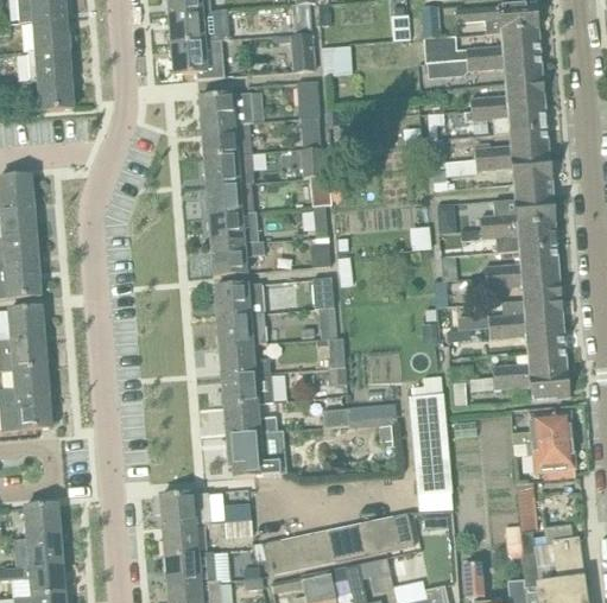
[(67,17),(64,0),(31,0),(33,20),(67,17)]
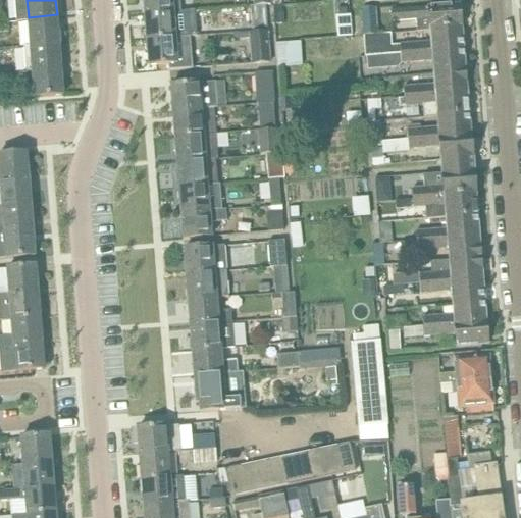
[(144,0),(145,11),(180,8),(179,0),(144,0)]
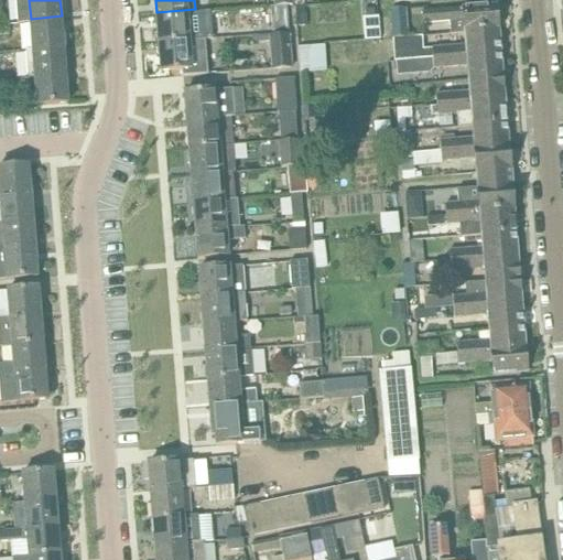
[(285,0),(274,1),(270,2),(272,29),(288,28),(285,0)]
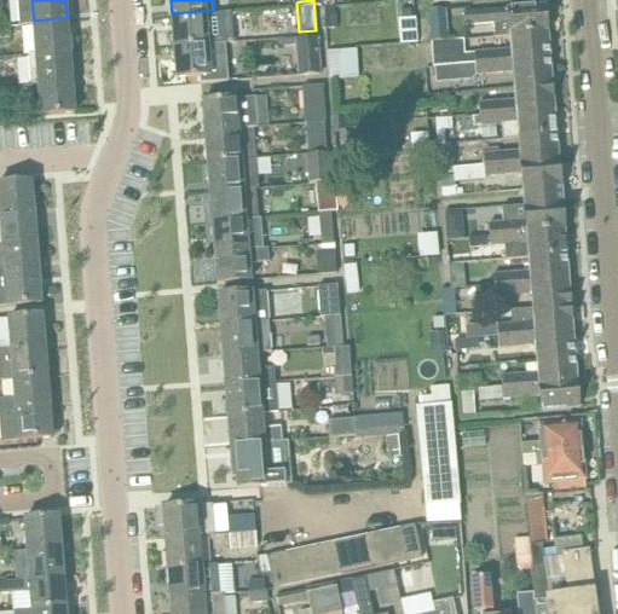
[(495,33),(510,32),(548,28),(546,3),(465,10),(466,21),(494,18),(495,33)]
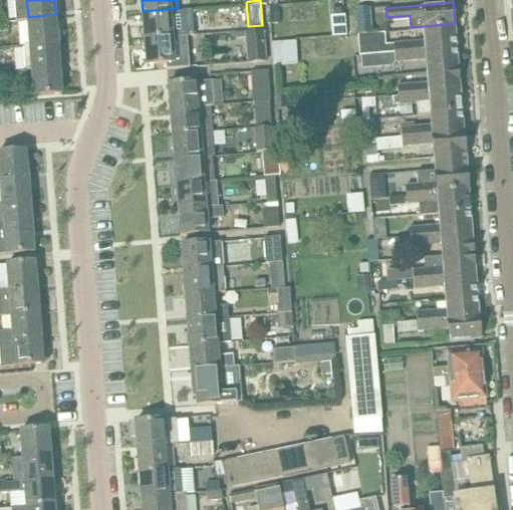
[(179,16),(178,8),(143,11),(145,36),(187,32),(185,15),(179,16)]
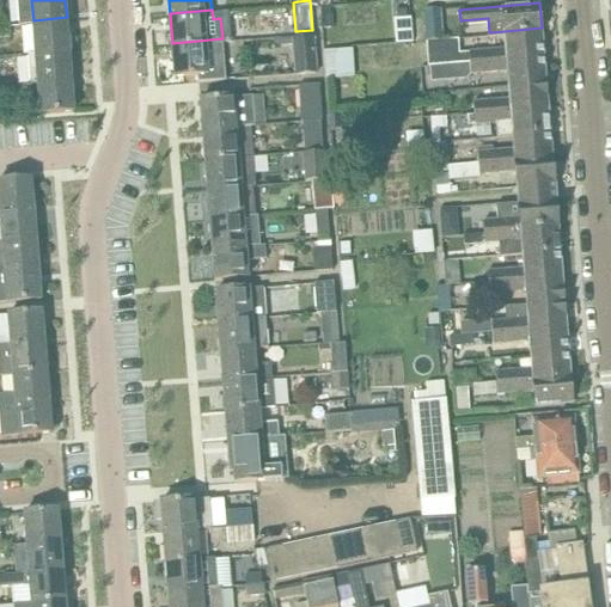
[(425,37),(444,36),(441,10),(422,11),(425,37)]
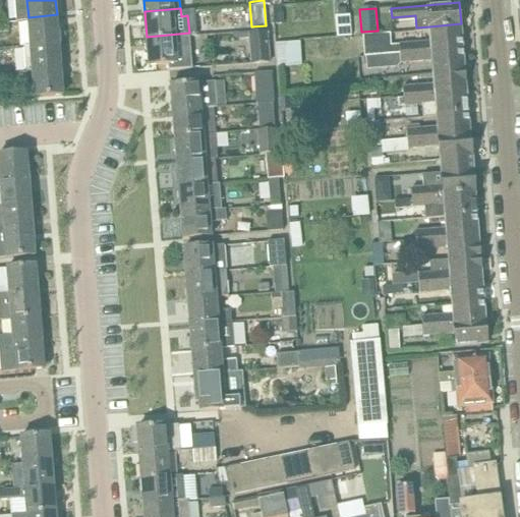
[(57,14),(29,17),(31,42),(59,40),(57,14)]
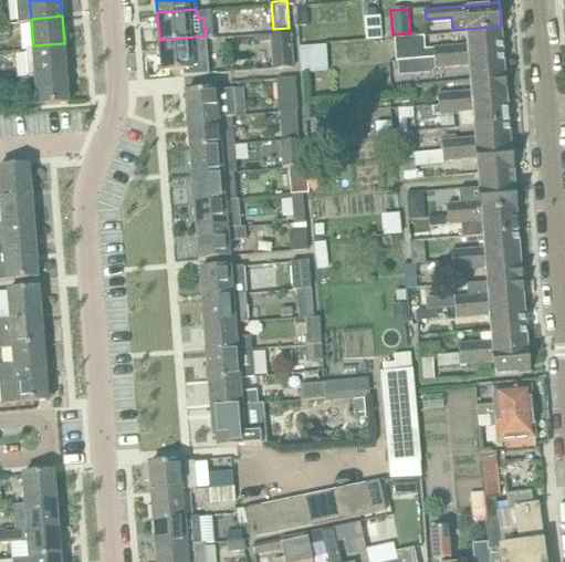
[(11,20),(0,21),(0,31),(11,31),(11,20)]
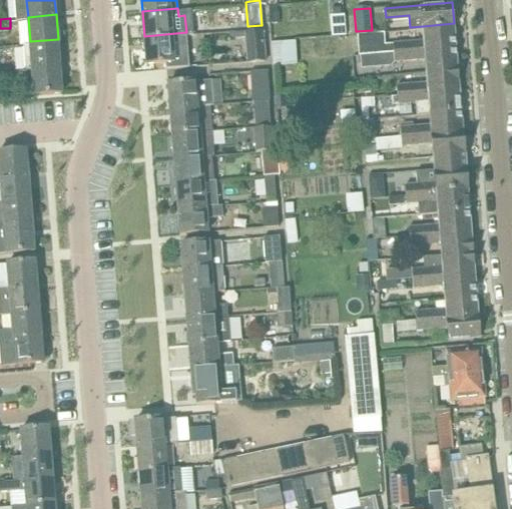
[(387,29),(372,30),(356,31),(358,52),(395,49),(456,44),(454,23),(423,26),(411,27),(412,39),(388,41),(387,29)]
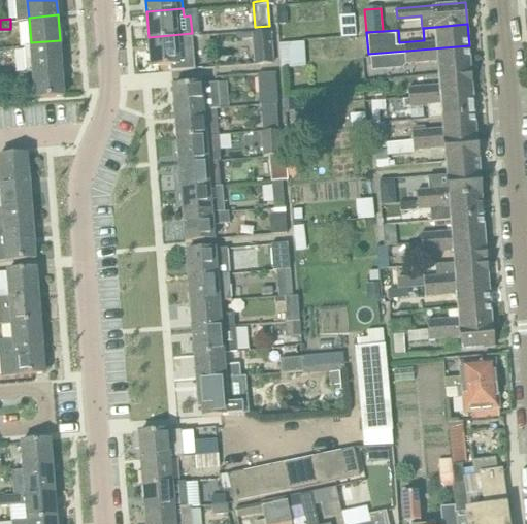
[(269,26),(255,27),(257,61),(272,59),(269,26)]
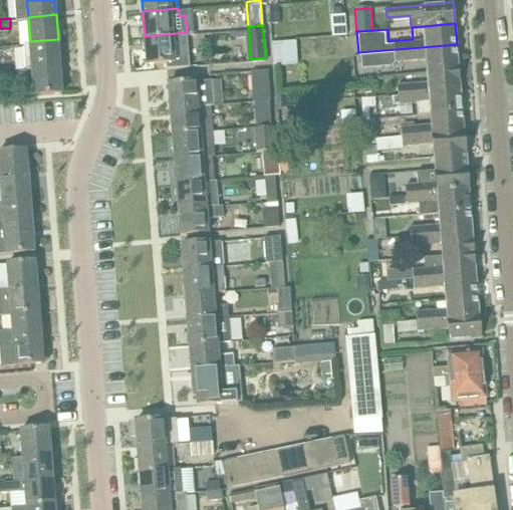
[(188,32),(187,32),(145,36),(147,61),(167,59),(167,64),(167,65),(190,64),(188,32)]
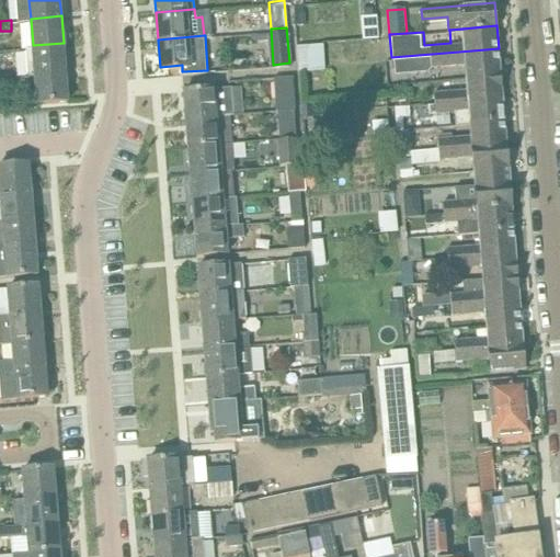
[(299,67),(326,66),(326,41),(299,41),(299,67)]
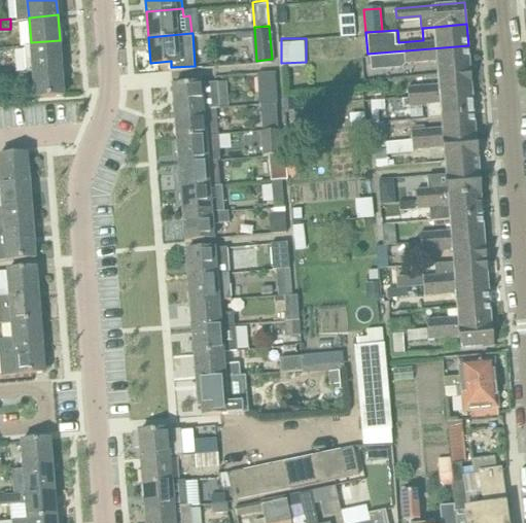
[(60,40),(31,42),(25,43),(27,70),(33,69),(62,67),(60,40)]
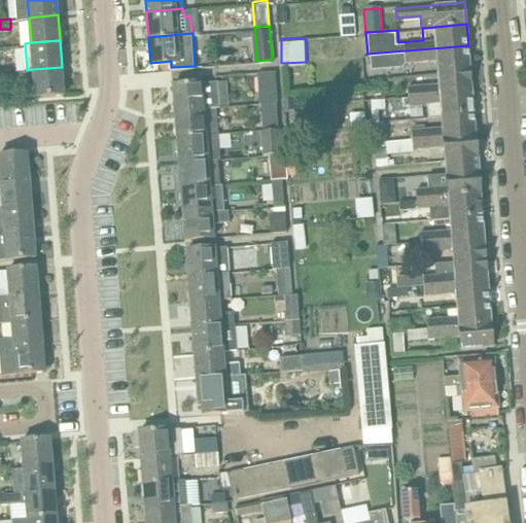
[(470,67),(468,45),(406,50),(406,61),(437,58),(439,70),(470,67)]
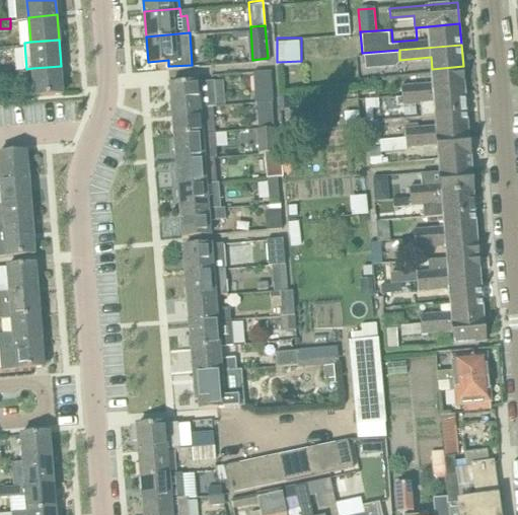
[(63,91),(61,66),(32,68),(34,93),(63,91)]
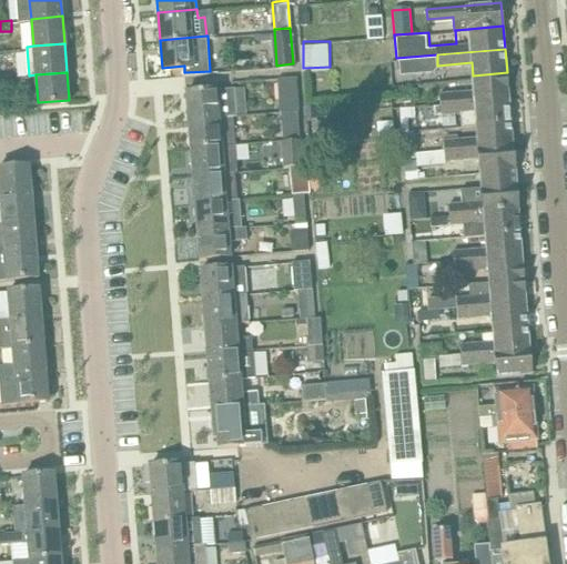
[(474,89),(439,91),(441,102),(509,96),(507,72),(473,76),(474,89)]
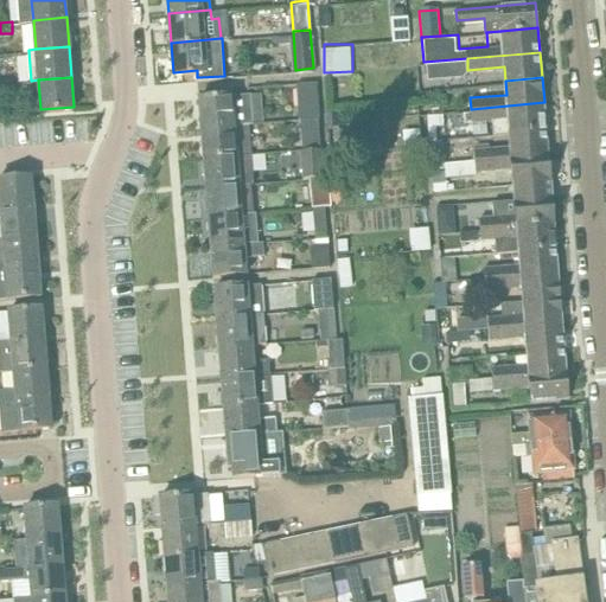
[(305,117),(324,116),(321,79),(299,81),(301,117),(305,117)]
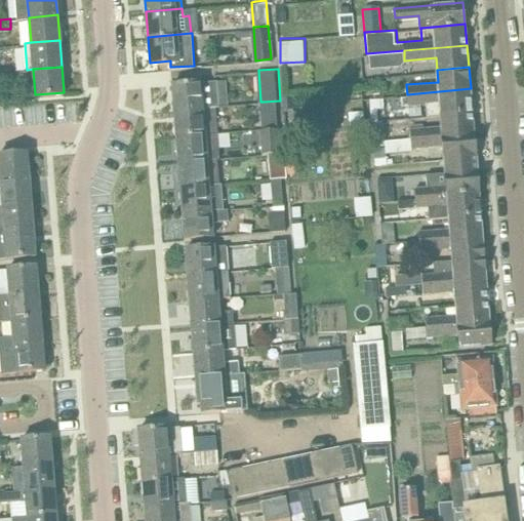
[(227,78),(216,79),(172,82),(174,109),(215,106),(229,105),(227,78)]
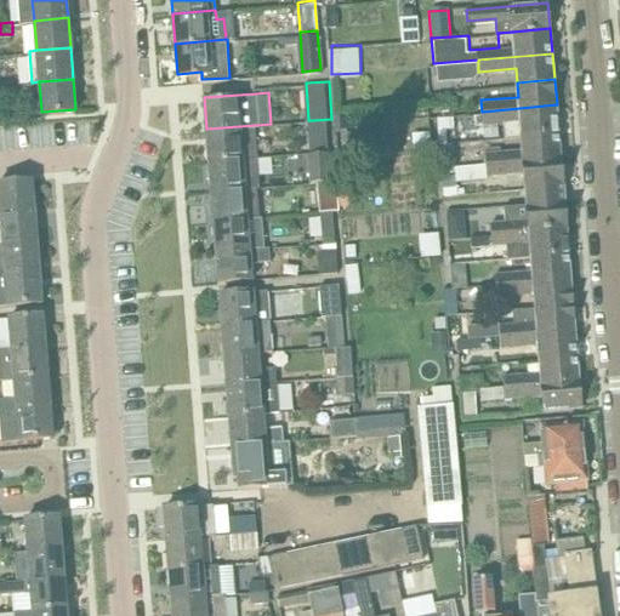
[(454,102),(442,103),(443,113),(455,113),(454,102)]
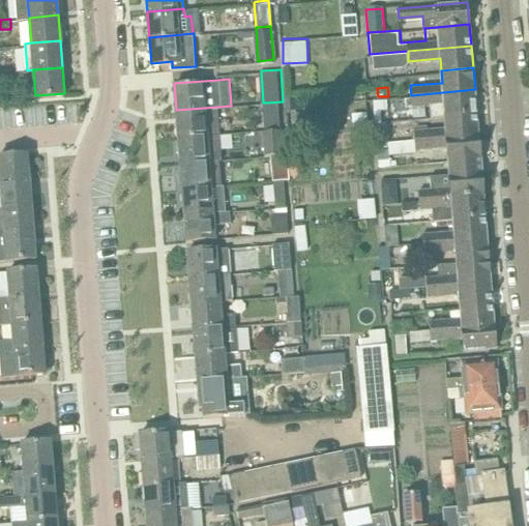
[(475,89),(411,95),(411,97),(405,98),(406,106),(430,104),(431,116),(445,115),(445,114),(477,112),(475,89)]
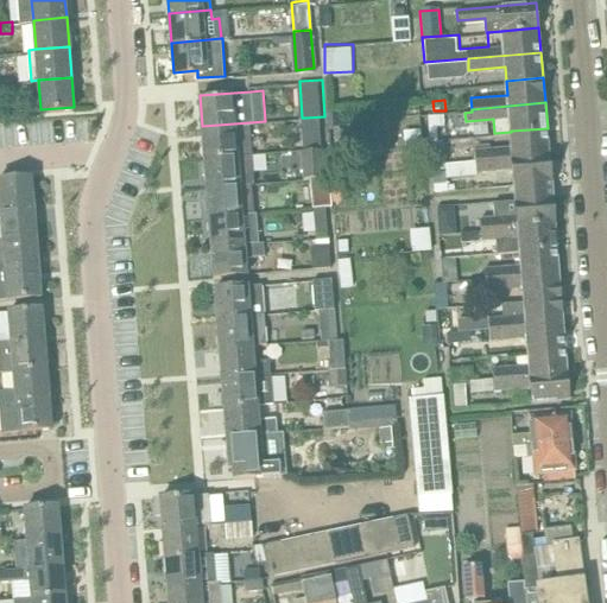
[(327,146),(324,116),(305,118),(307,147),(327,146)]
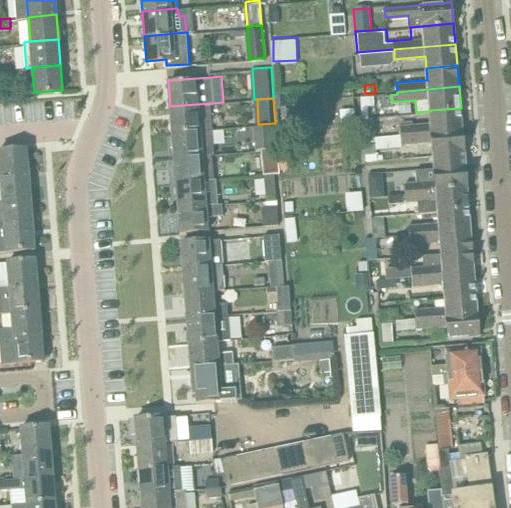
[(210,103),(170,106),(172,131),(211,128),(210,103)]
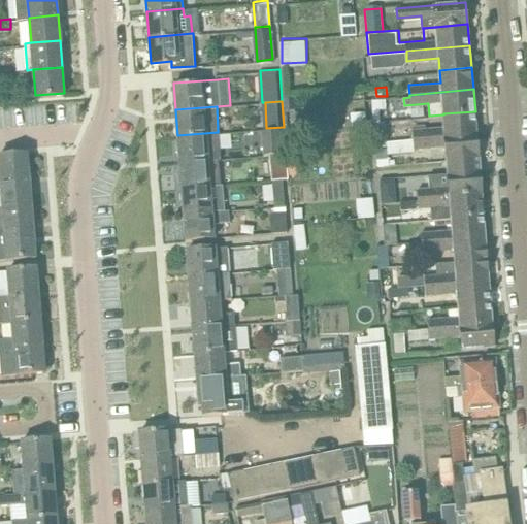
[(443,113),(443,115),(445,126),(413,129),(414,138),(476,133),(475,111),(443,113)]
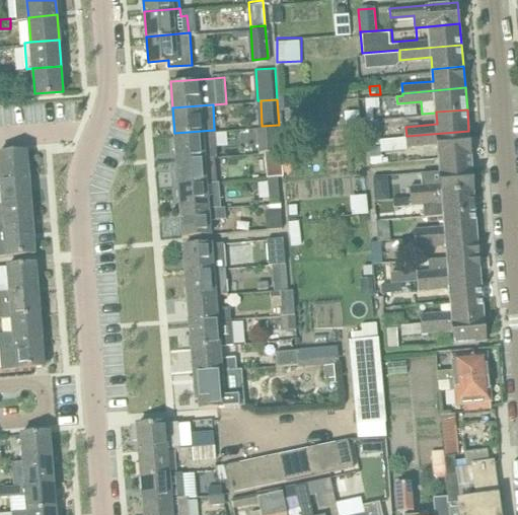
[(371,139),(383,138),(381,120),(369,121),(371,139)]
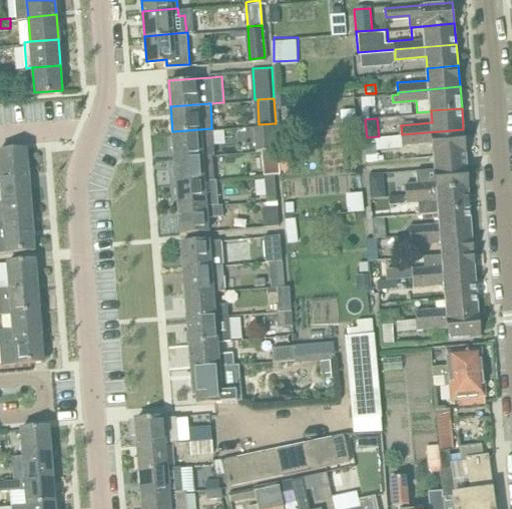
[(213,152),(211,128),(172,131),(174,156),(213,152)]
